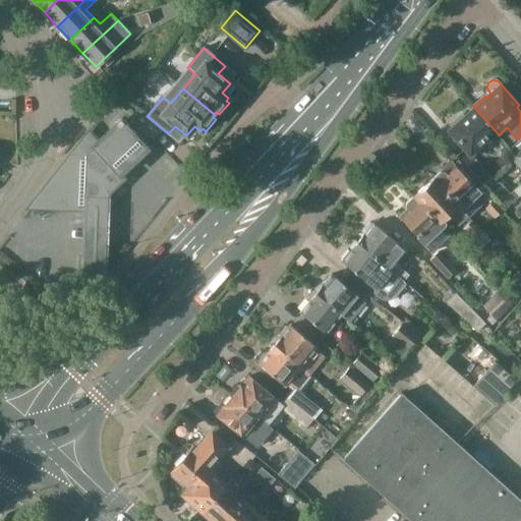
[(490,142),(487,139),(496,131),(474,108),(464,117),(462,115),(450,125),(452,127),(448,131),(472,159),(490,142)]
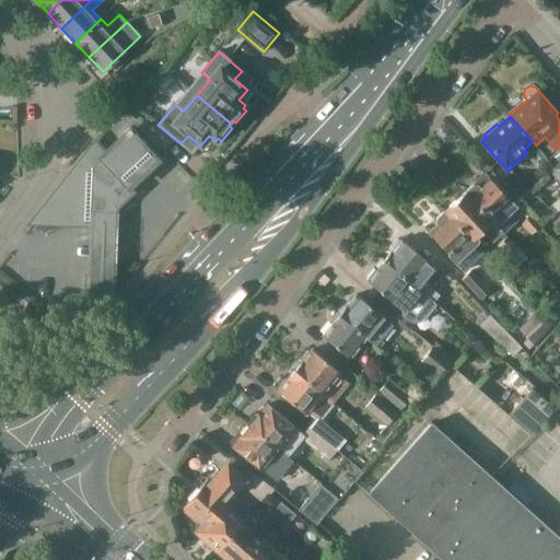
[(38,218),(38,223),(91,225),(91,226),(90,260),(89,292),(88,295),(106,296),(113,296),(113,293),(114,263),(114,261),(116,228),(116,212),(116,211),(116,210),(116,209),(117,209),(117,208),(118,207),(119,206),(133,191),(128,186),(143,172),(158,159),(129,129),(125,132),(127,133),(115,144),(107,152),(106,153),(102,149),(95,142),(41,210),(41,211),(39,211),(39,212),(39,213),(38,214),(38,216),(38,217),(38,218)]
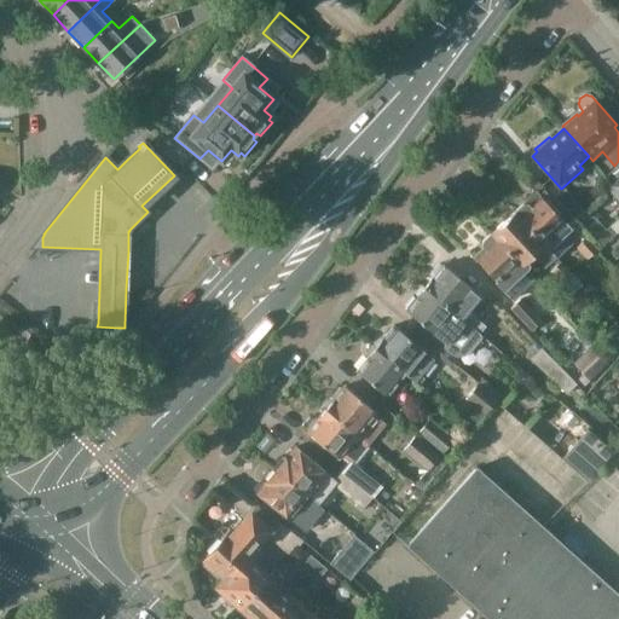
[(618,177),(607,189),(617,200),(618,197),(618,177)]
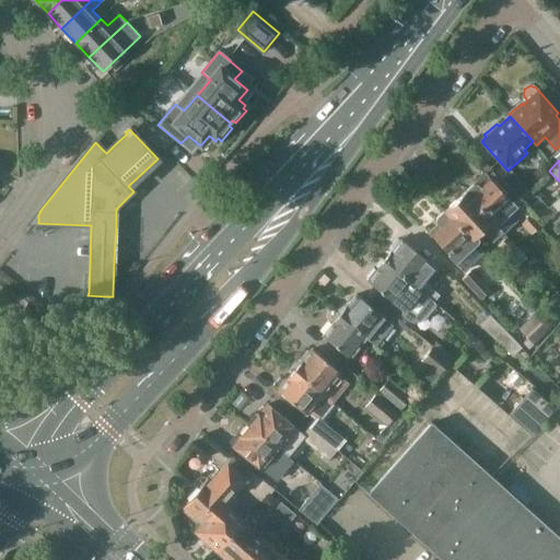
[(501,183),(515,199),(526,189),(511,173),(501,183)]
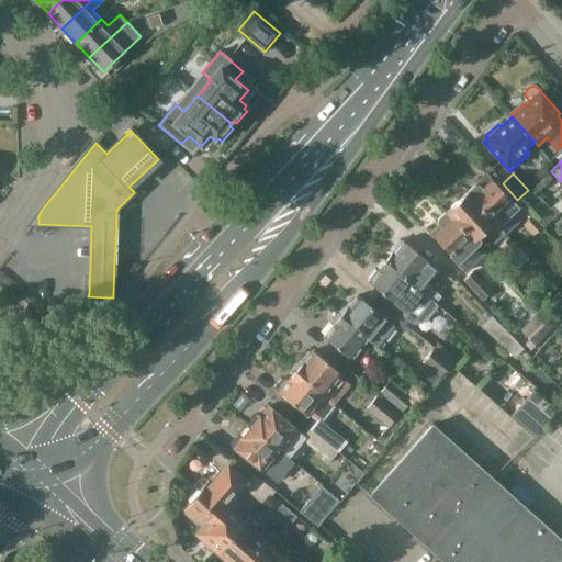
[(486,175),(467,192),(497,226),(519,205),(510,195),(507,198),(486,175)]
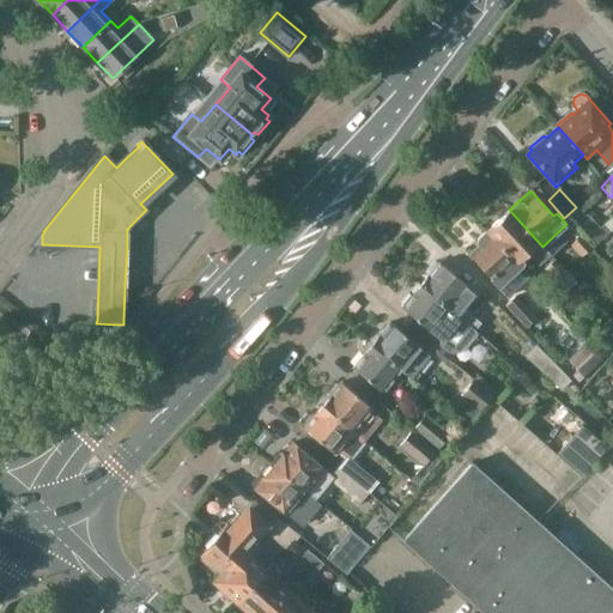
[(564,218),(581,236),(584,241),(596,230),(576,207),(564,218)]
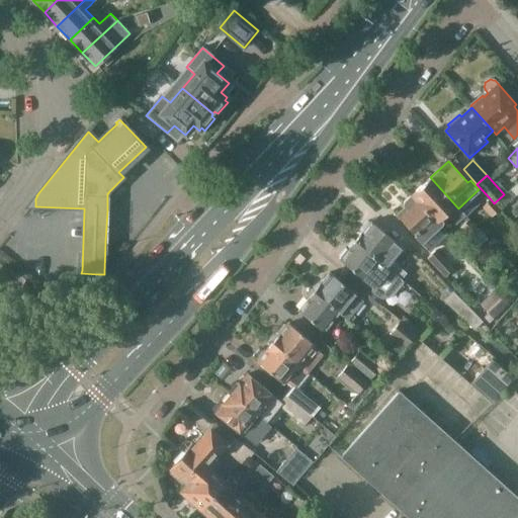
[(458,208),(430,177),(412,195),(439,226),(448,217),(455,224),(465,214),(458,208)]
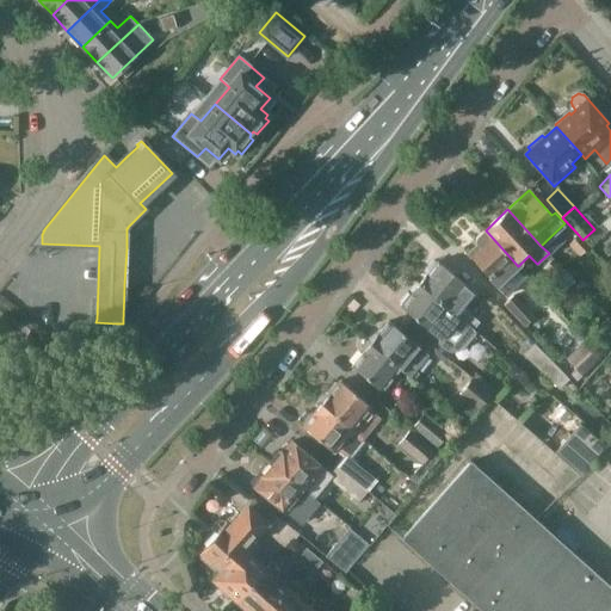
[(507,276),(518,266),(486,230),(476,239),(476,242),(477,245),(468,254),(497,287),(501,282),(505,287),(512,281),(507,276)]
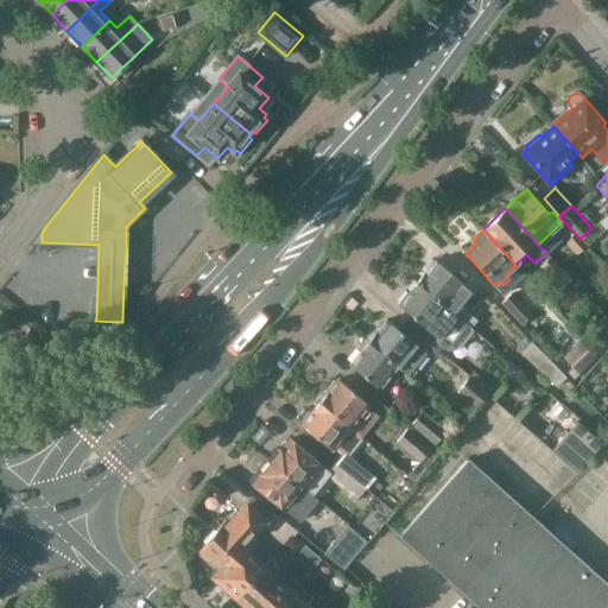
[(567,242),(577,255),(587,246),(576,234),(567,242)]
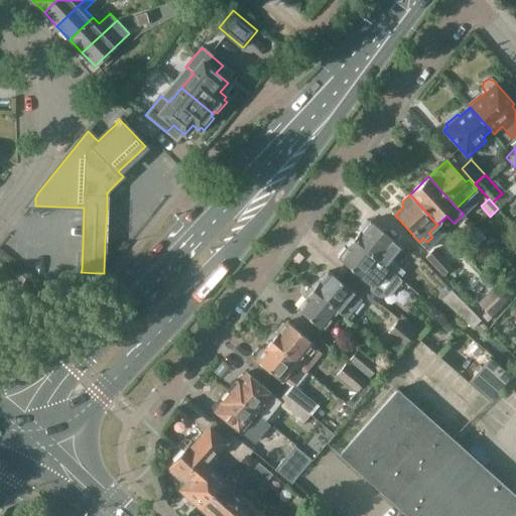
[(484,235),(467,217),(457,227),(474,245),(484,235)]
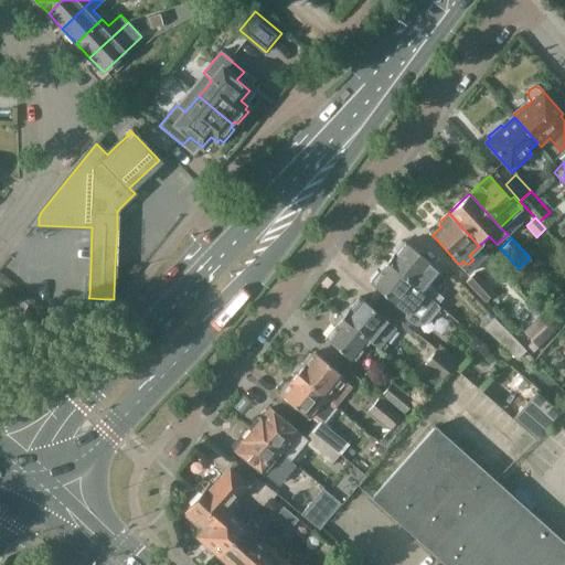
[(387,263),(423,291),(437,304),(444,296),(429,284),(427,286),(426,284),(437,270),(432,266),(432,265),(404,242),(403,243),(401,242),(392,252),(395,254),(394,256),(393,255),(387,263)]
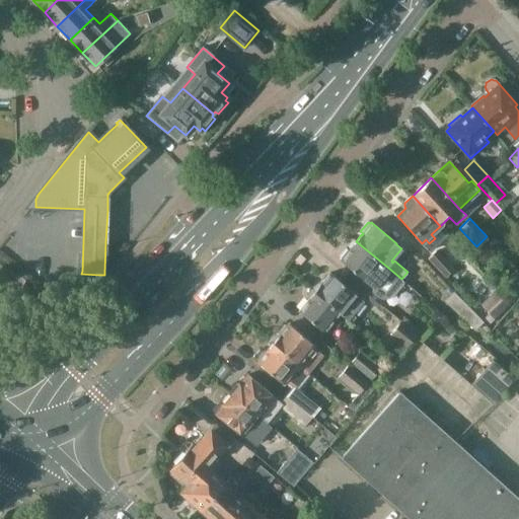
[(401,279),(388,268),(356,241),(349,248),(350,249),(340,261),(371,287),(371,290),(380,296),(384,297),(389,296),(402,281),(401,279)]
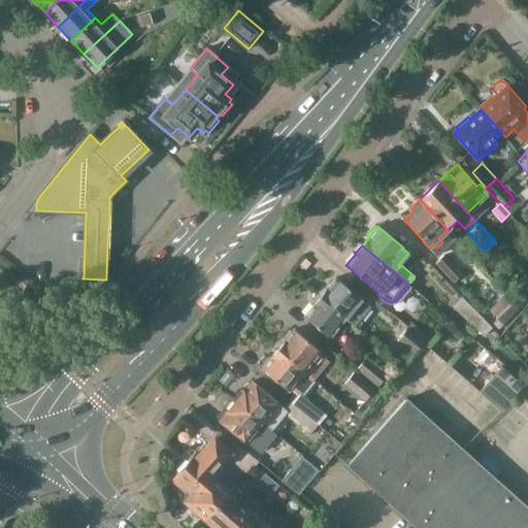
[(453,281),(461,273),(446,255),(437,263),(453,281)]
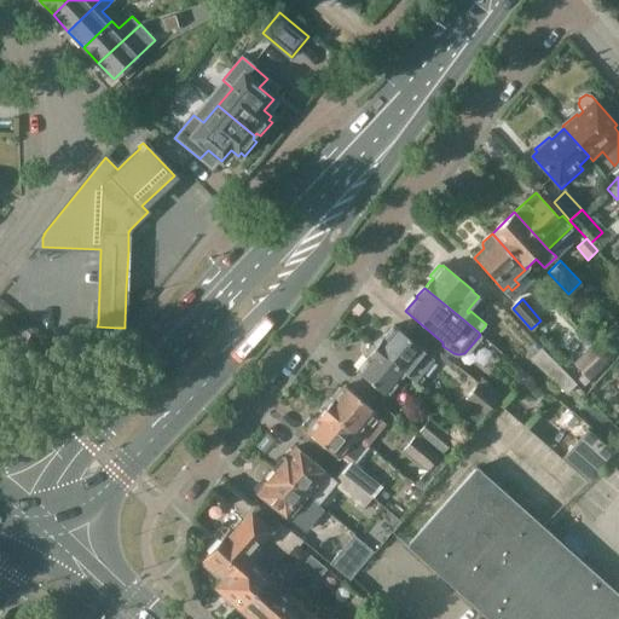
[(434,360),(423,352),(423,351),(393,327),(375,348),(405,374),(409,376),(414,370),(421,376),(434,360)]
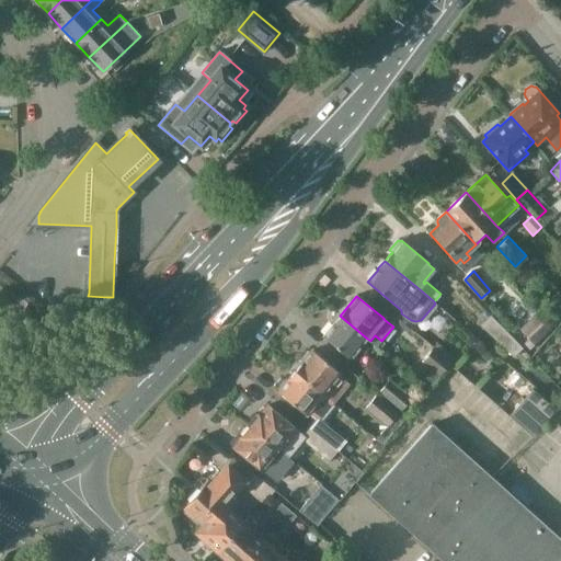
[(537,312),(519,330),(535,345),(552,329),(537,312)]
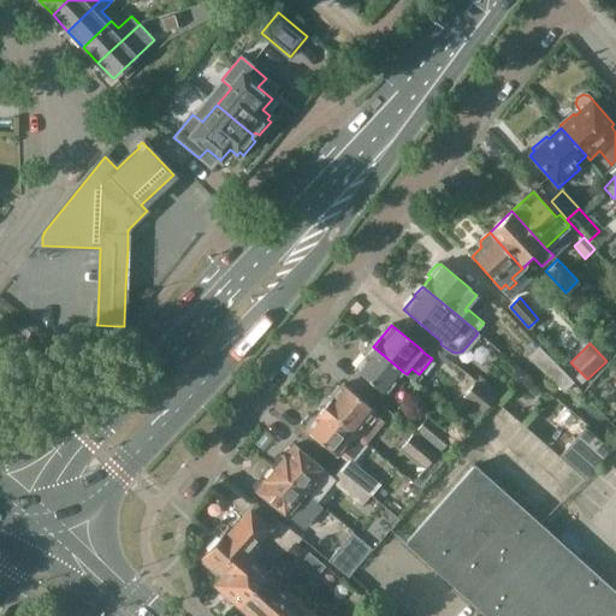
[(537,345),(526,356),(563,391),(573,381),(537,345)]
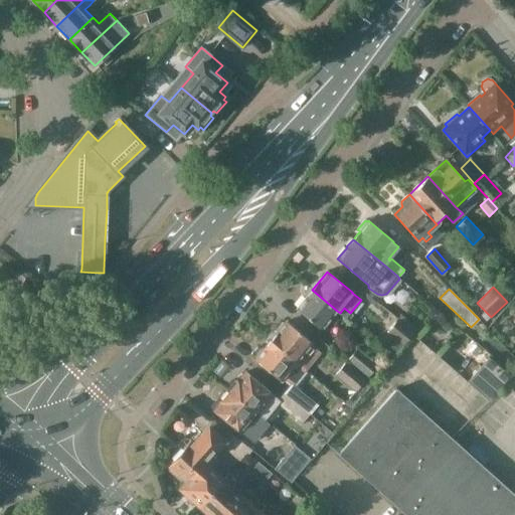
[(322,330),(337,311),(312,290),(296,309),(322,330)]
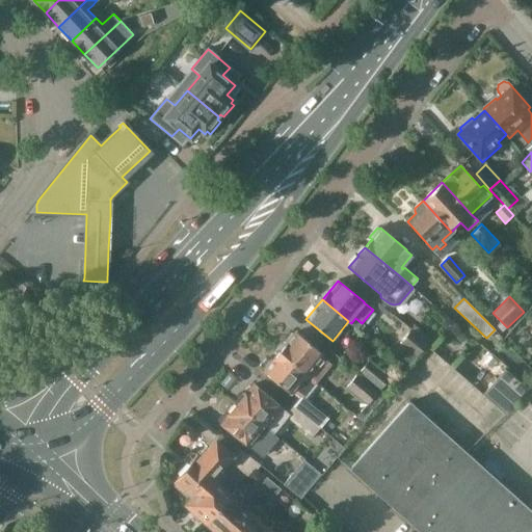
[(414,324),(408,330),(425,344),(430,338),(414,324)]
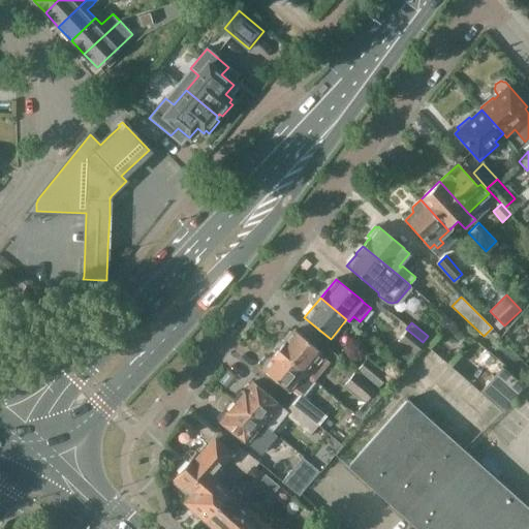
[(413,353),(423,342),(406,329),(397,339),(413,353)]
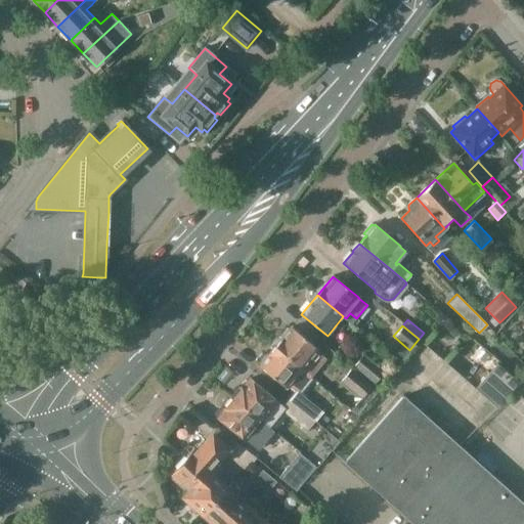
[(282,339),(275,347),(312,376),(326,358),(316,351),(317,350),(291,328),(290,329),(286,328),(279,335),(282,339)]
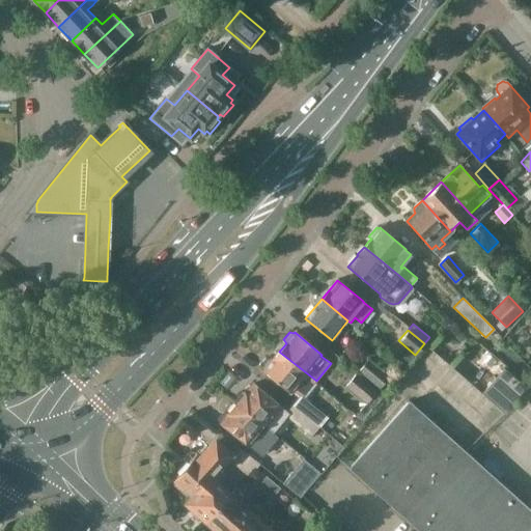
[(316,381),(279,352),(273,360),(270,359),(263,366),(264,369),(262,371),(290,393),(292,391),(302,398),(316,381)]
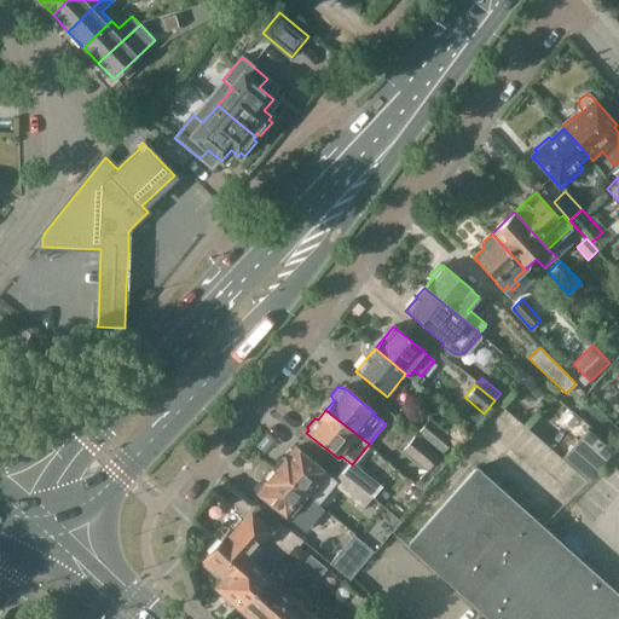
[(453,440),(428,418),(417,431),(444,451),(453,440)]
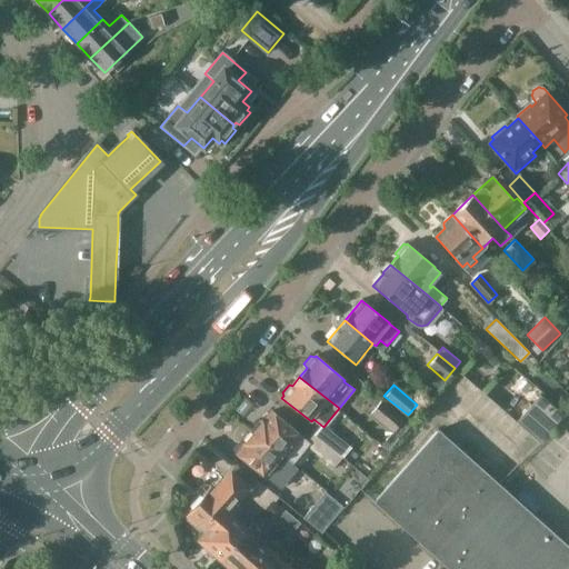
[(538,441),(562,415),(539,393),(516,420),(538,441)]
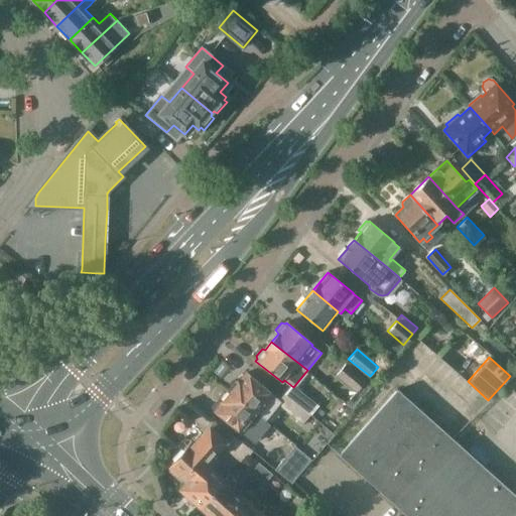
[(336,375),(343,381),(356,391),(346,402),(353,408),(371,386),(346,363),(336,375)]
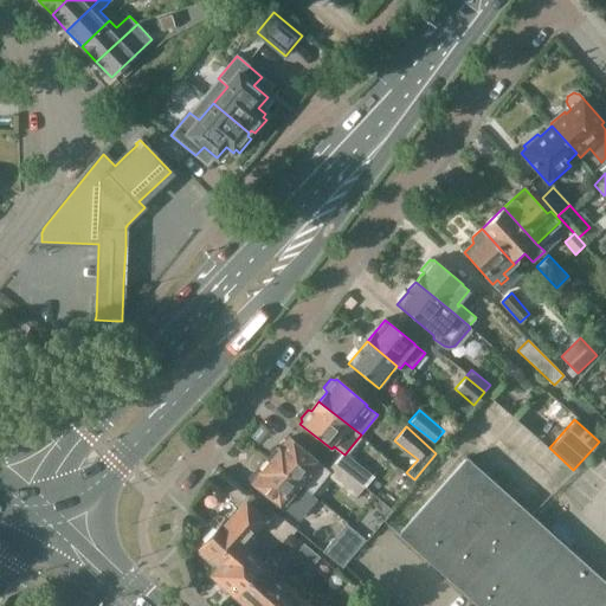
[(272,458),(270,461),(302,485),(320,463),(288,438),(279,449),(277,449),(271,455),(272,458)]
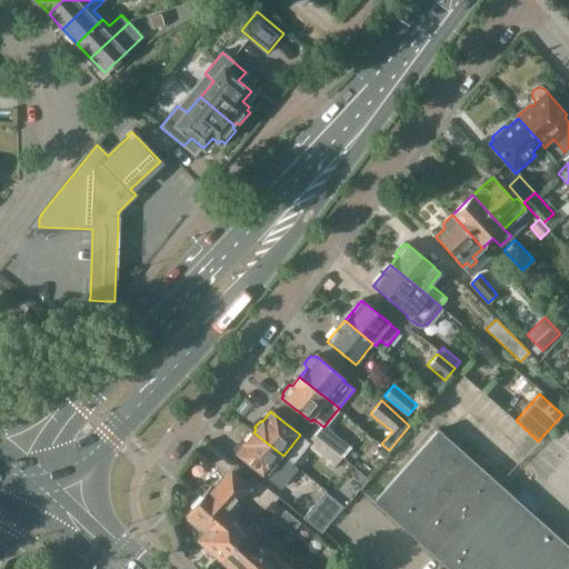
[(313,435),(333,451),(341,457),(348,448),(321,426),(313,435)]
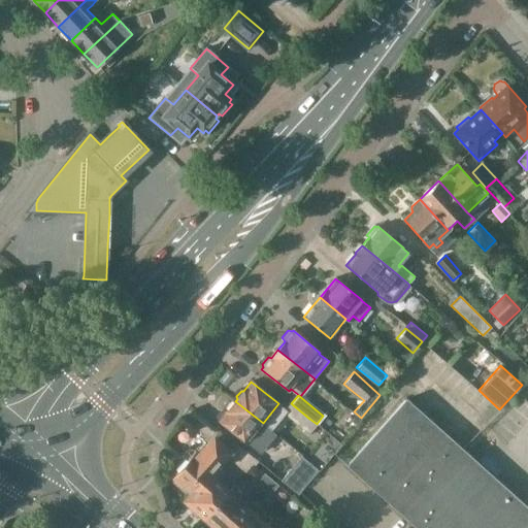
[(523,527),(527,523),(527,508),(405,398),(349,462),(421,527),(523,527)]
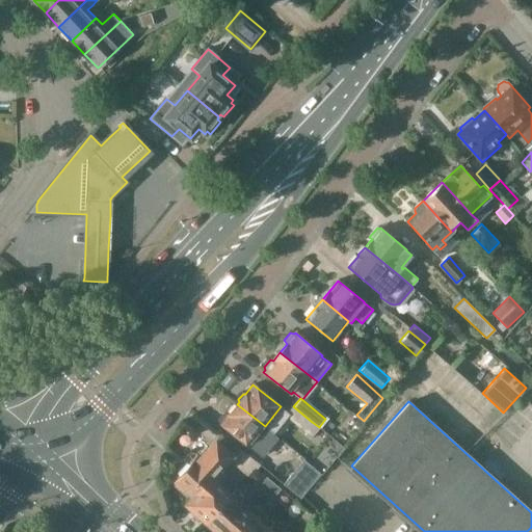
[(248,446),(265,426),(237,404),(236,405),(233,405),(229,411),(229,415),(221,424),(248,446)]
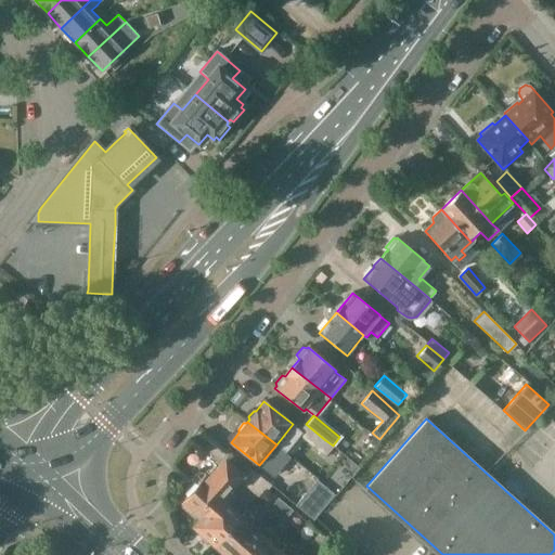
[(325,440),(306,424),(300,431),(299,433),(318,449),(325,440)]
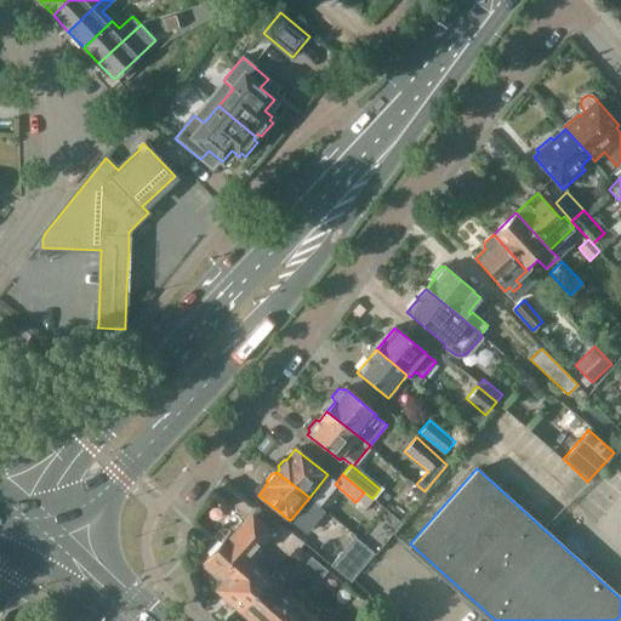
[(206,565),(224,582),(246,557),(248,557),(256,548),(265,539),(288,557),(296,546),(298,548),(301,543),(277,524),(257,507),(228,540),(226,536),(205,559),(209,563),(206,565)]
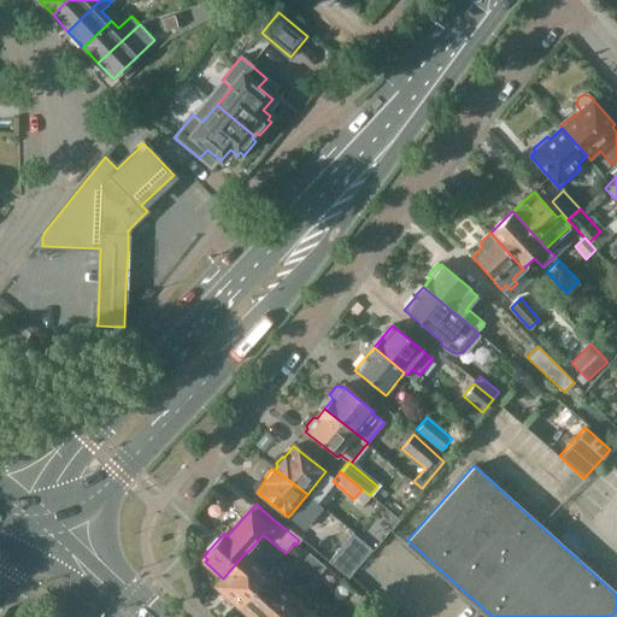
[(348,579),(372,550),(352,533),(328,562),(348,579)]
